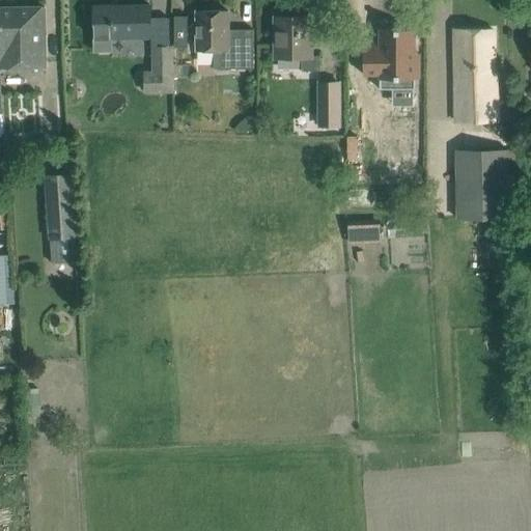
[(93,5),(94,26),(94,50),(111,50),(111,38),(150,37),(150,4),(93,5)]
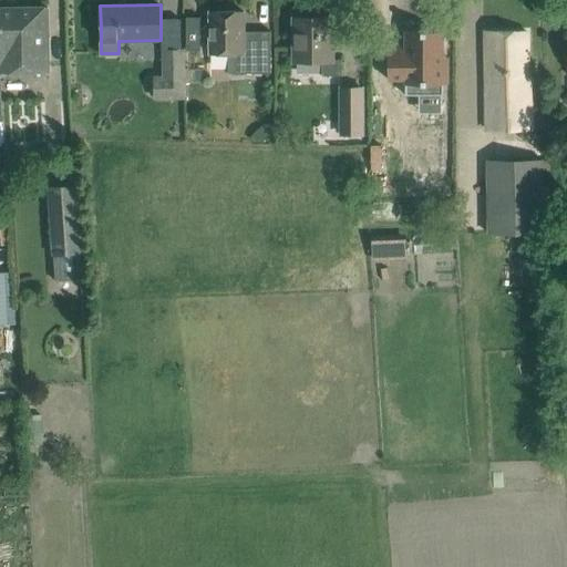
[(47,7),(0,7),(0,71),(48,71),(47,7)]
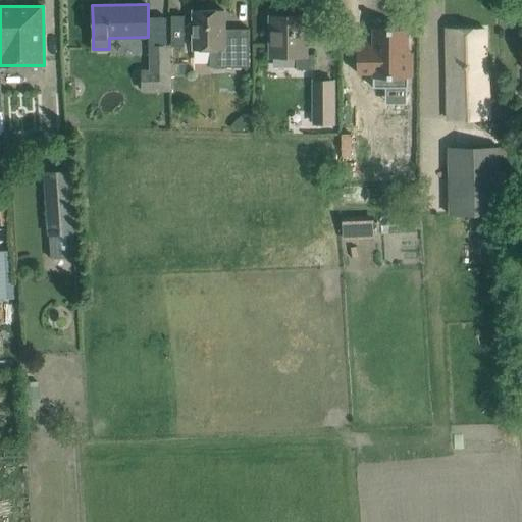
[(193,10),(193,31),(193,49),(210,49),(210,67),(250,67),(250,49),(249,29),(233,29),(233,37),(224,37),(224,10),(193,10)]
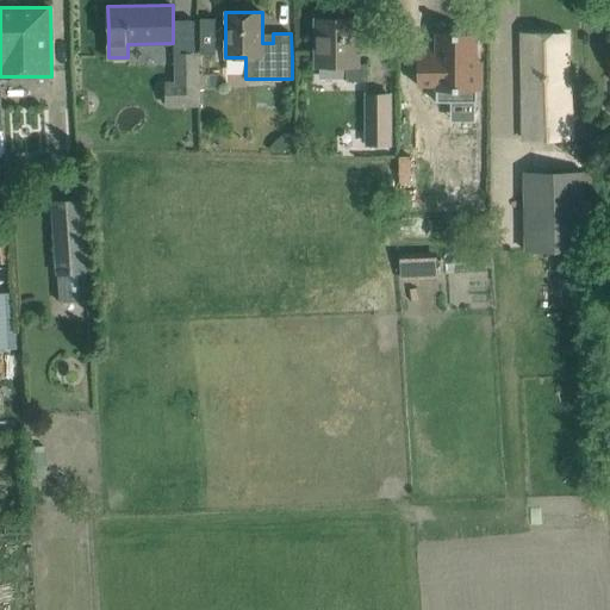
[(316,19),(316,43),(317,66),(347,66),(347,81),(368,81),(368,64),(358,64),(358,19),(316,19)]
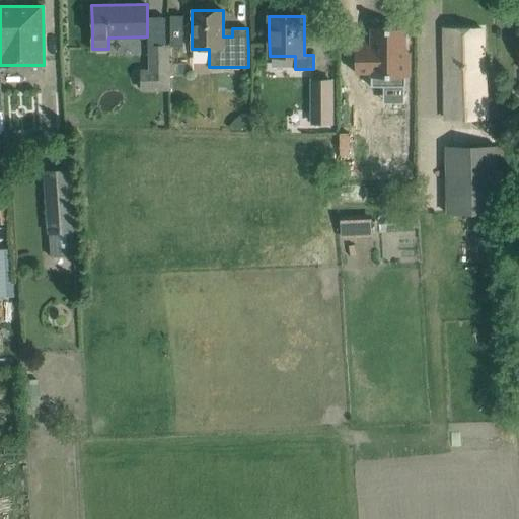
[(405,87),(405,28),(371,28),(371,45),(355,45),(355,73),(371,73),(371,87),(405,87)]
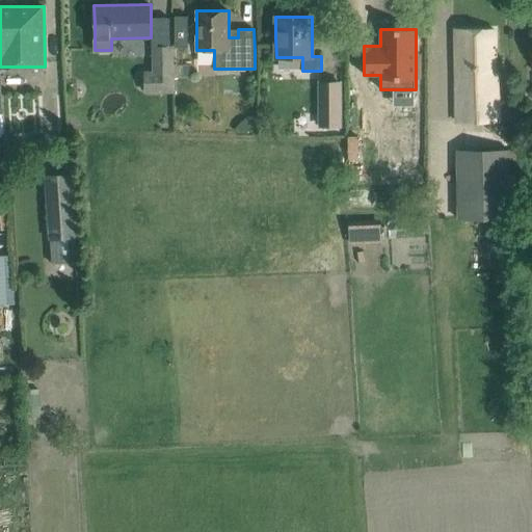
[(455,29),(456,71),(456,122),(499,120),(496,69),(495,69),(494,29),(455,29)]
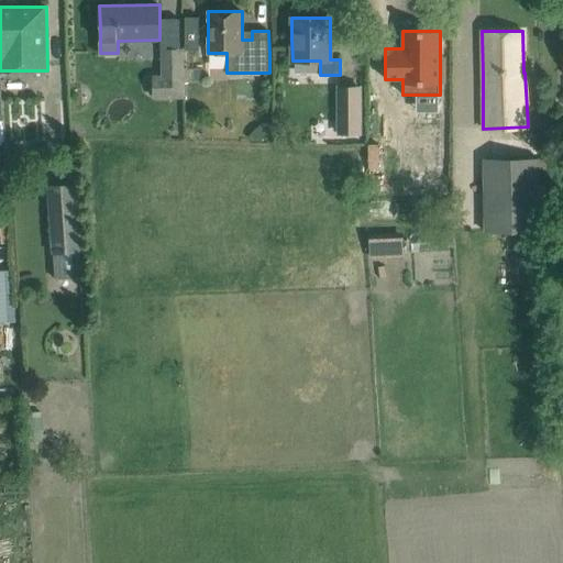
[(183,50),(162,50),(163,76),(154,76),(154,97),(184,97),(183,50)]
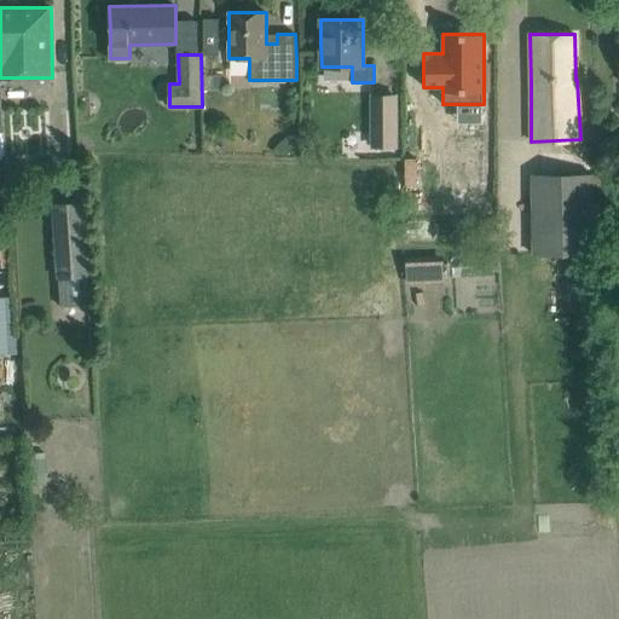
[(372,146),(395,146),(395,96),(372,96),(372,146)]
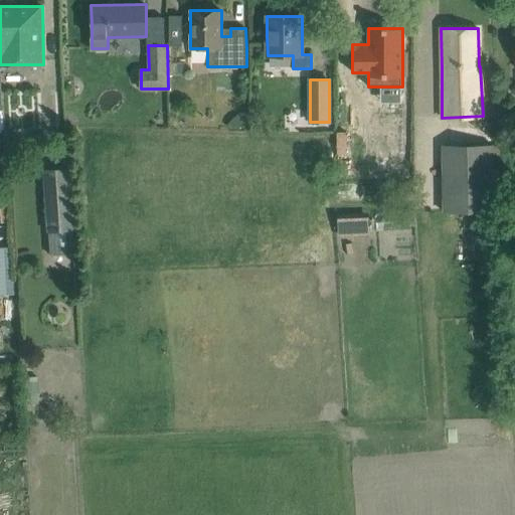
[(443,145),(444,212),(494,211),(493,145),(443,145)]
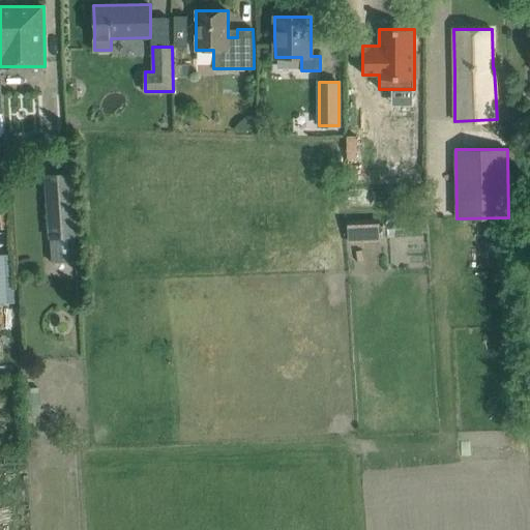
[(75,236),(70,174),(46,175),(50,237),(75,236)]
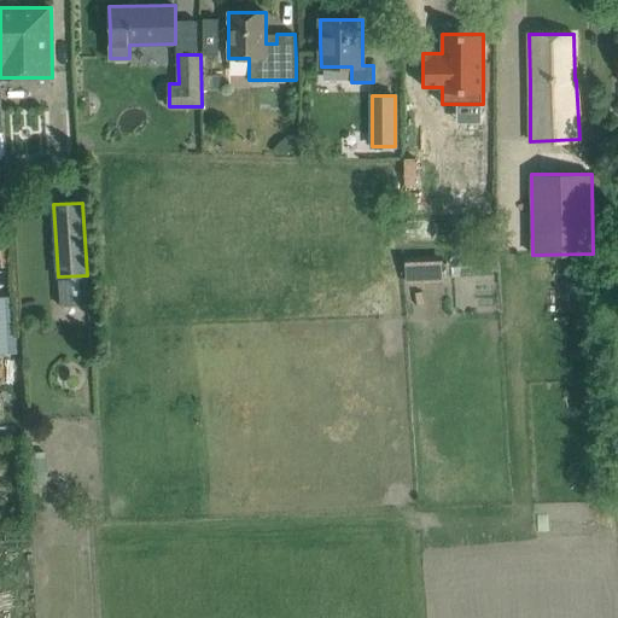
[(443,283),(441,256),(404,258),(407,285),(443,283)]
